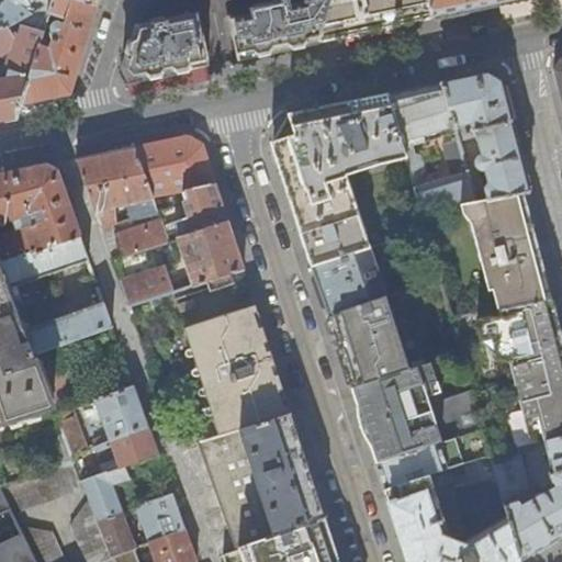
[(24,15),(29,13),(12,0),(0,0),(0,3),(3,8),(0,11),(0,29),(1,30),(8,25),(24,15)]
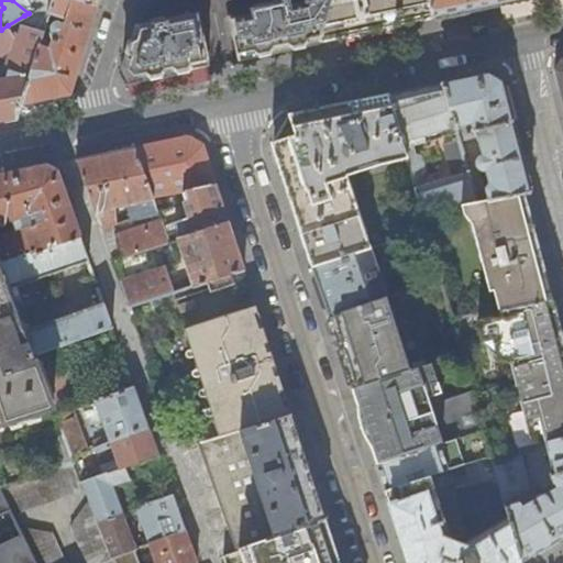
[(50,0),(29,13),(24,15),(26,21),(36,24),(34,30),(21,25),(6,76),(0,76),(0,52),(9,47),(13,36),(8,25),(1,30),(0,30),(0,121),(3,121),(18,118),(22,105),(39,47),(48,13),(52,0),(50,0)]
